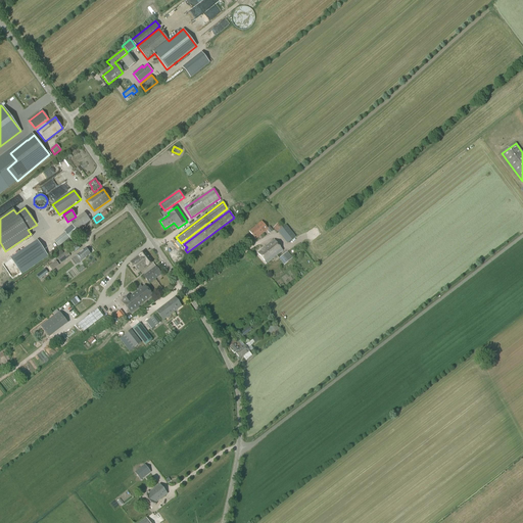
[(90,222),(85,215),(73,225),(77,231),(90,222)]
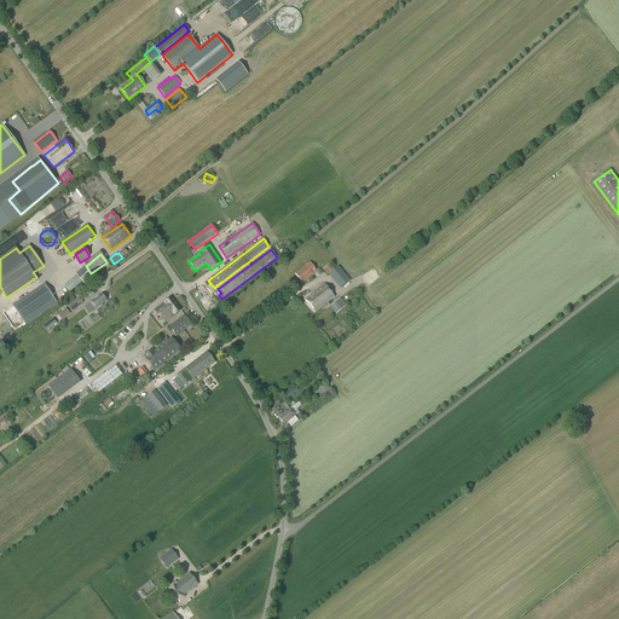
[(317,271),(310,262),(295,275),(302,284),(316,273),(319,277),(323,273),(319,268),(317,271)]
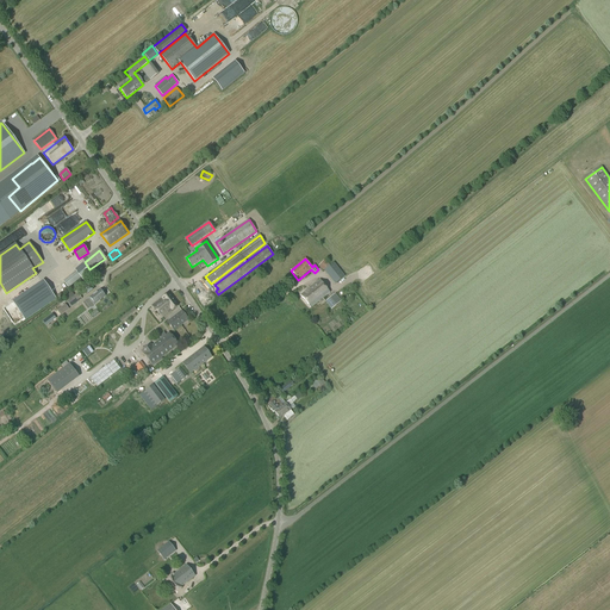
[(330,266),(324,260),(318,266),(323,271),(335,285),(346,277),(334,262),(330,266)]
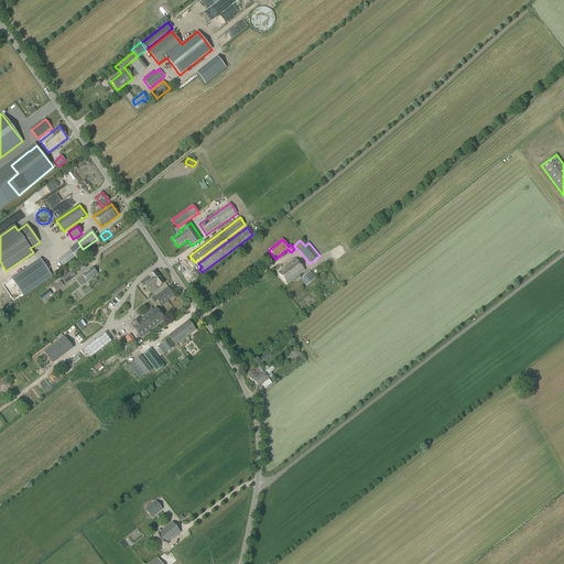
[(63,268),(75,258),(69,251),(58,261),(63,268)]
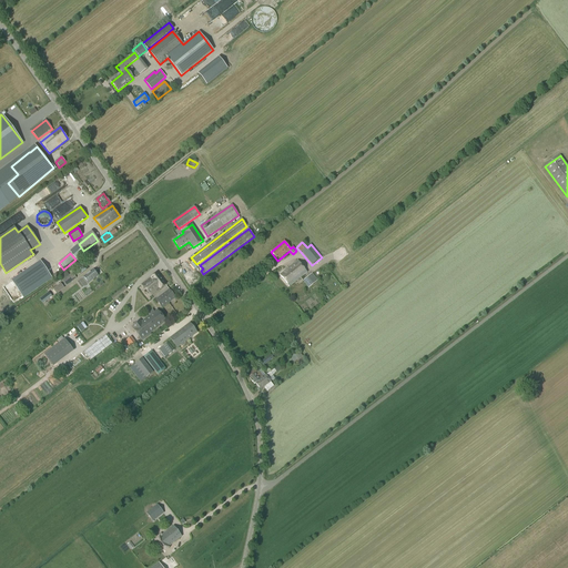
[(80,275),(89,269),(83,261),(74,267),(80,275)]
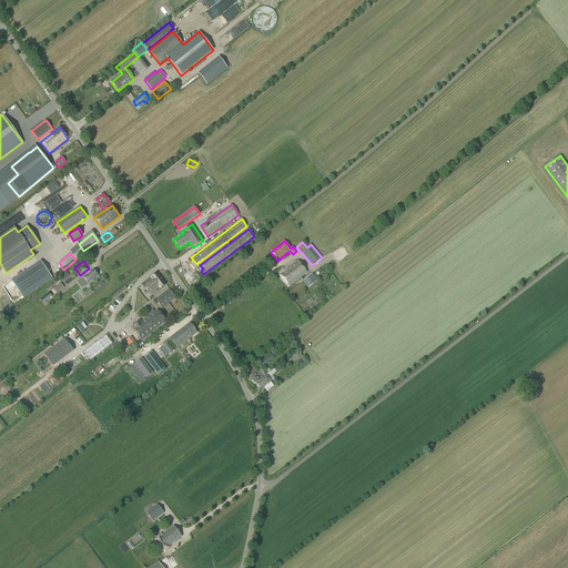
[(290,286),(307,273),(298,261),(280,275),(290,286)]
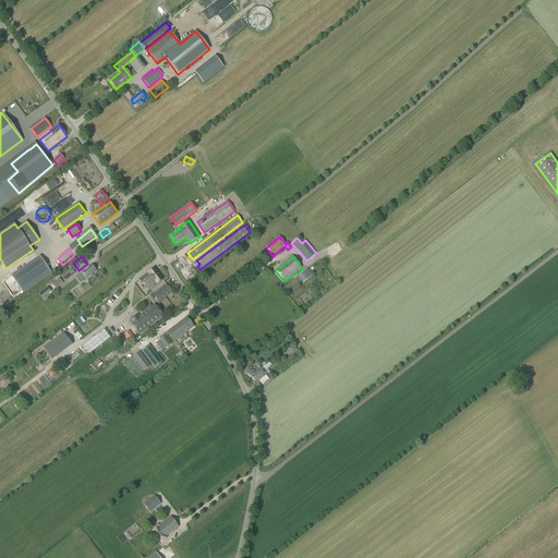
[(92,265),(81,274),(85,279),(86,278),(87,278),(96,271),(92,265)]
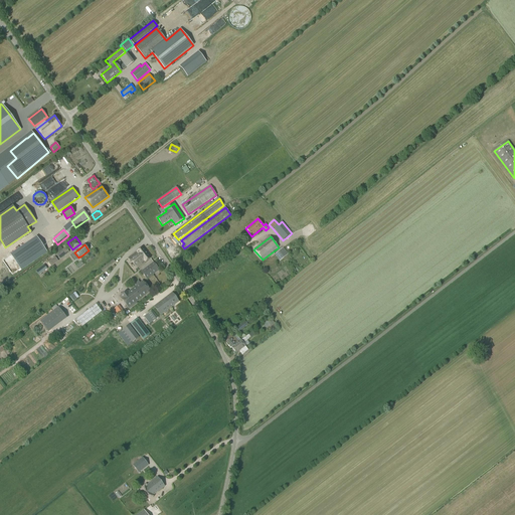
[(60,246),(55,250),(58,253),(57,254),(60,259),(68,251),(65,247),(63,249),(60,246)]
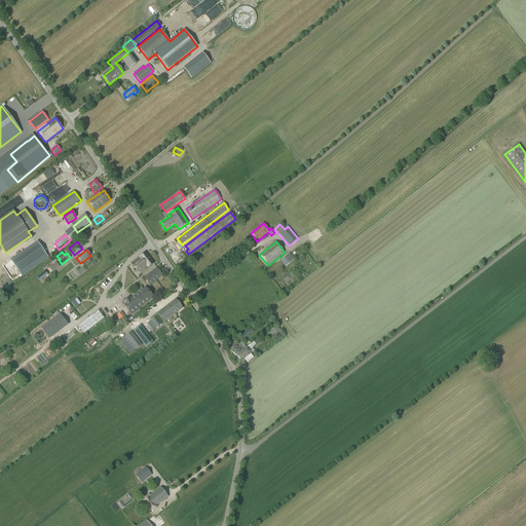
[(148,268),(154,264),(145,253),(140,257),(132,264),(140,274),(148,268)]
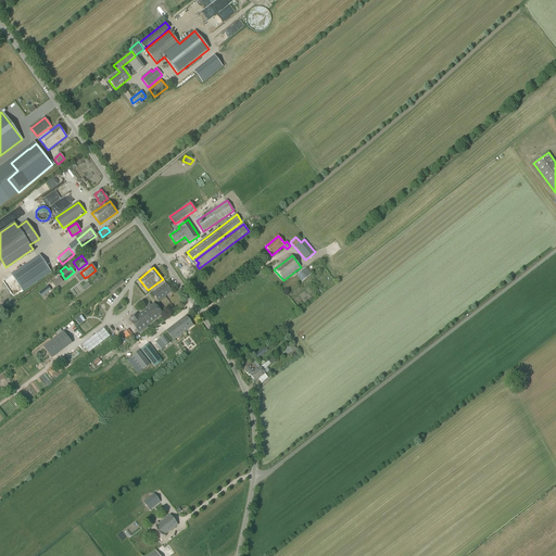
[(302,281),(311,275),(305,268),(297,275),(302,281)]
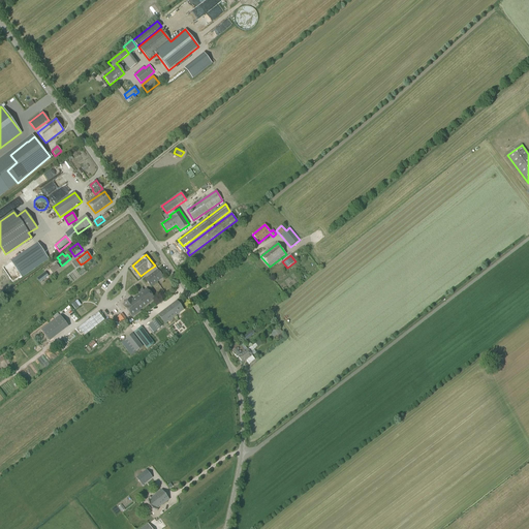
[(53,273),(59,268),(57,263),(50,269),(53,273)]
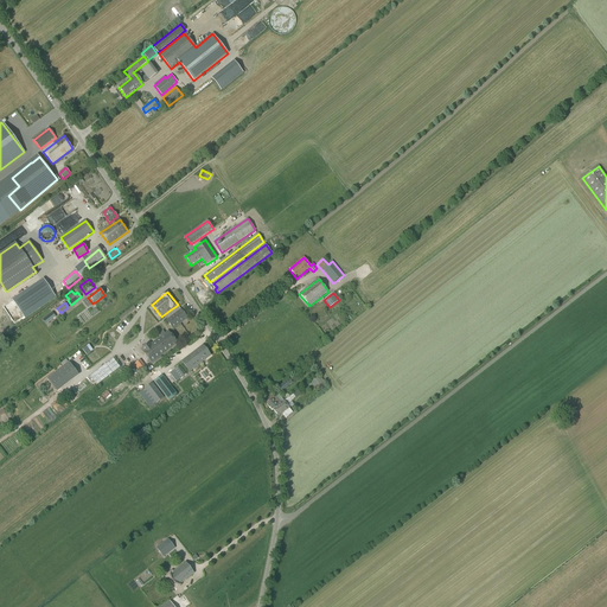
[(180,310),(168,319),(166,320),(173,330),(187,318),(180,310)]
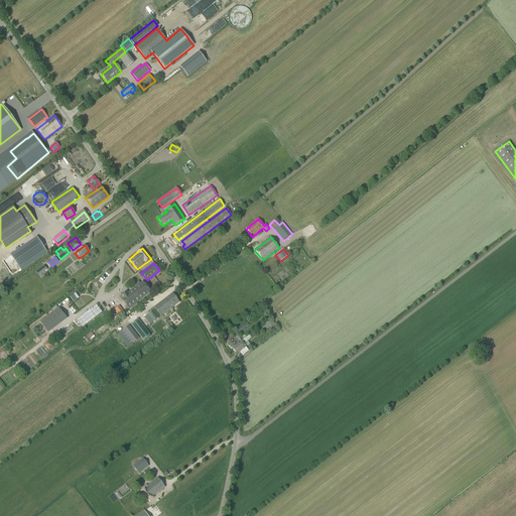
[(44,266),(36,272),(39,275),(47,269),(44,266)]
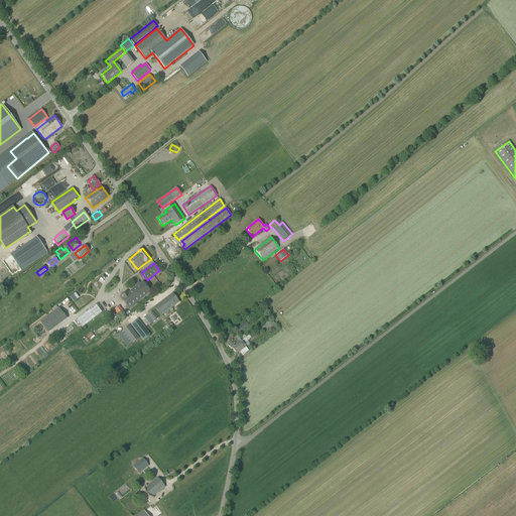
[(143,282),(141,283),(139,281),(135,284),(137,286),(129,293),(127,291),(120,297),(130,309),(137,303),(136,302),(150,291),(143,282)]
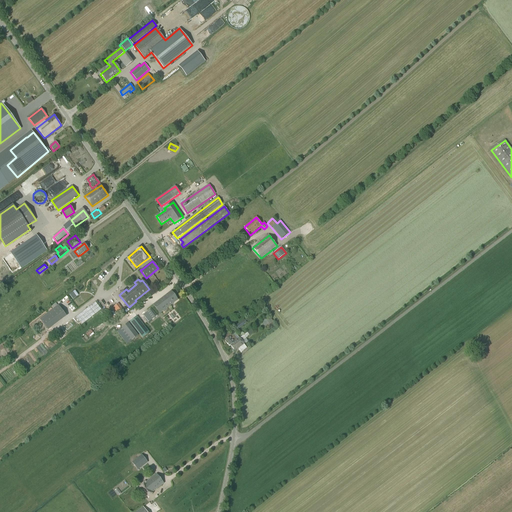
[(160,314),(161,313),(177,300),(171,292),(153,305),(160,314)]
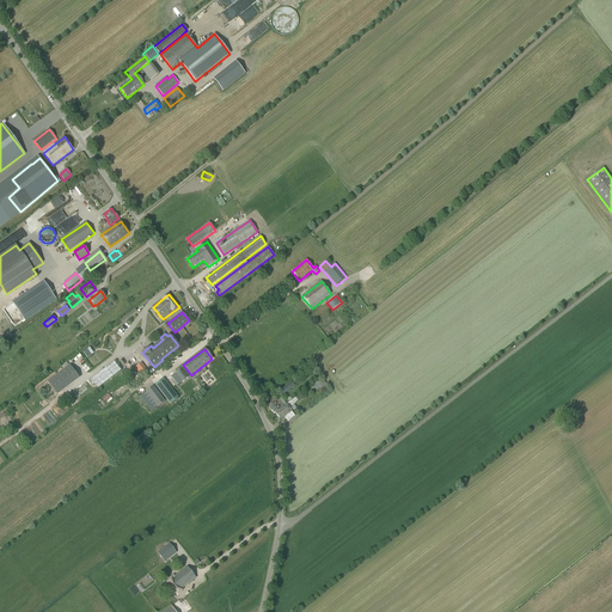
[(140,378),(148,372),(141,363),(134,368),(140,378)]
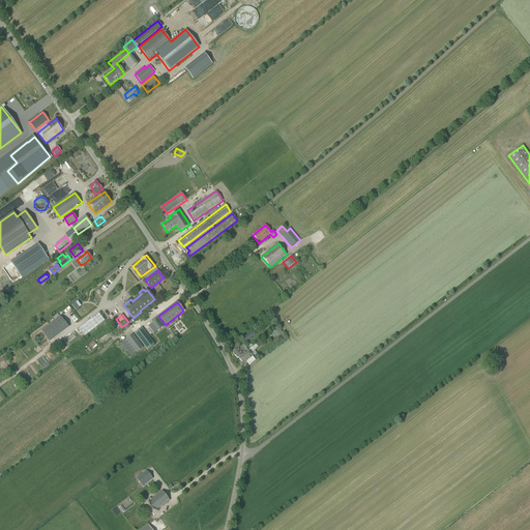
[(60,317),(41,331),(48,340),(67,325),(60,317)]
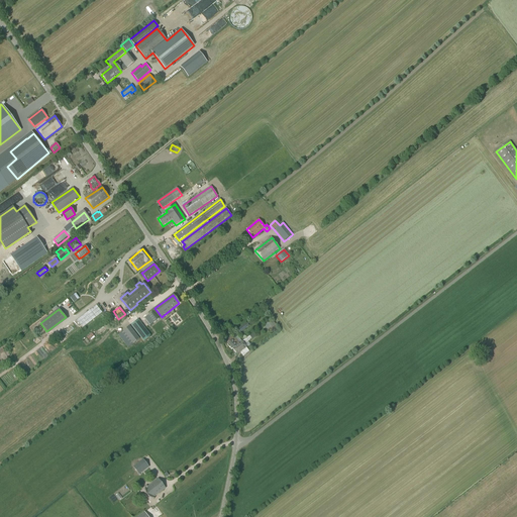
[(149,325),(158,319),(152,312),(144,318),(149,325)]
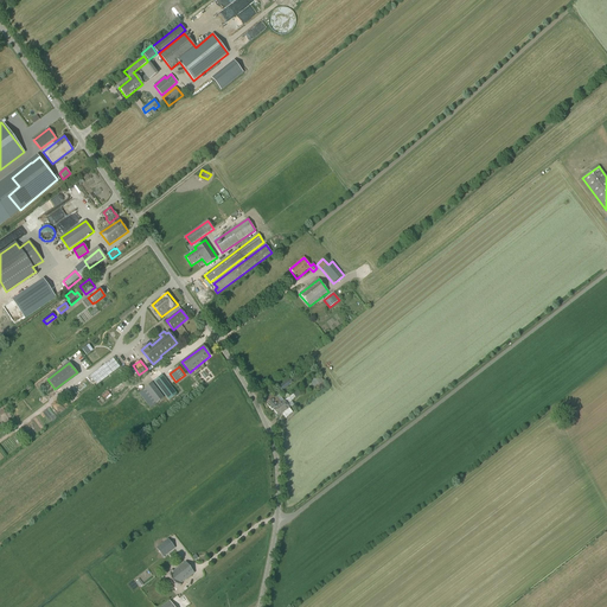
[(168,401),(178,394),(163,375),(154,382),(168,401)]
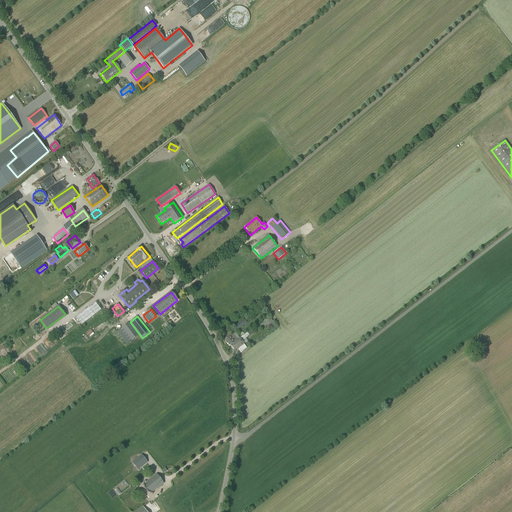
[(264,326),(272,320),(269,316),(261,322),(264,326)]
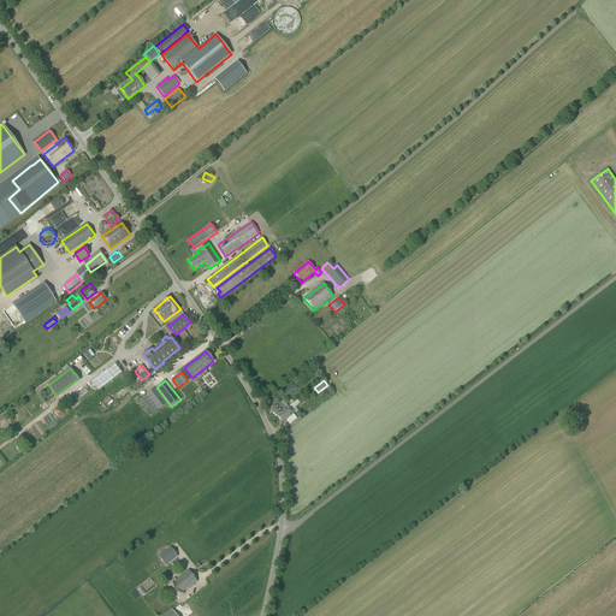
[(294,385),(282,395),(284,398),(297,389),(294,385)]
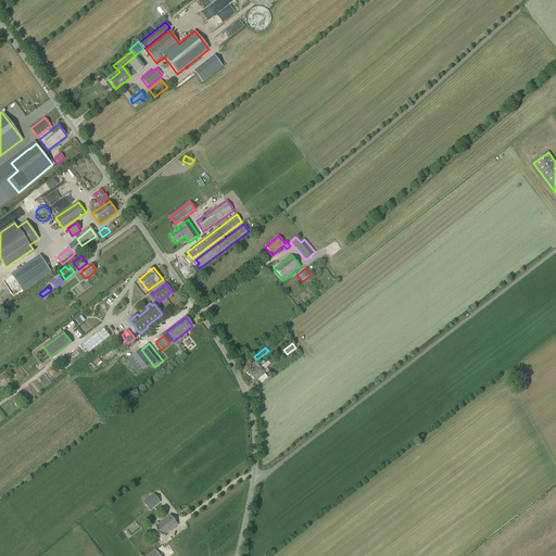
[(150,365),(139,351),(127,361),(138,374),(150,365)]
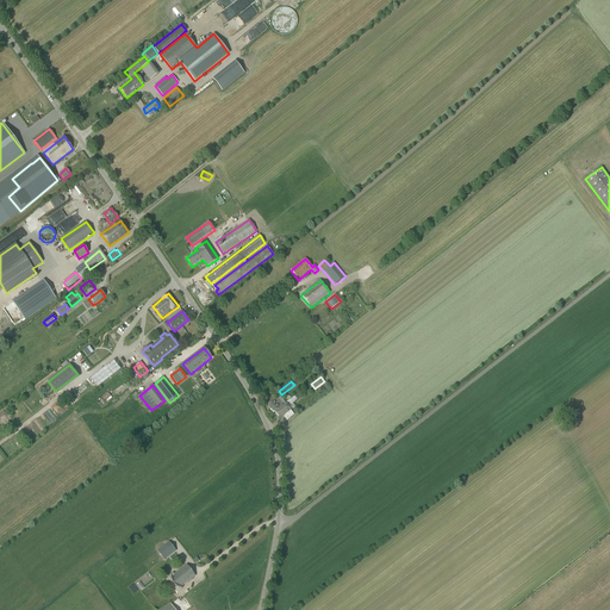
[(287,421),(294,415),(288,408),(298,400),(297,399),(300,397),(298,393),(294,396),(285,403),(282,405),(275,412),(280,418),(281,418),(281,417),(284,416),(287,421)]
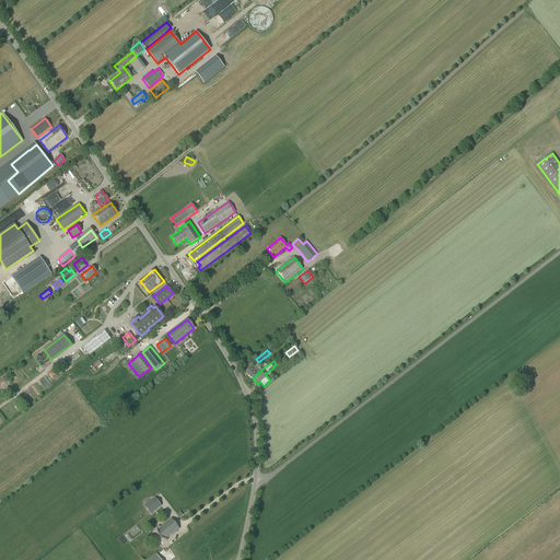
[(261,370),(257,364),(253,368),(251,365),(245,369),(246,372),(246,373),(251,380),(253,378),(259,372),(261,370)]
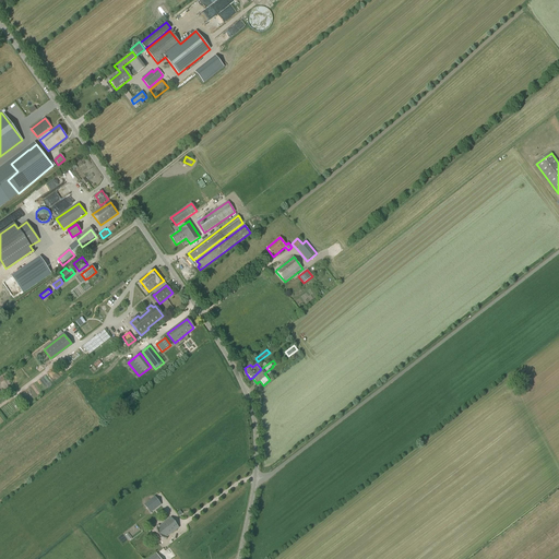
[(154,497),(144,504),(150,512),(161,504),(154,497)]
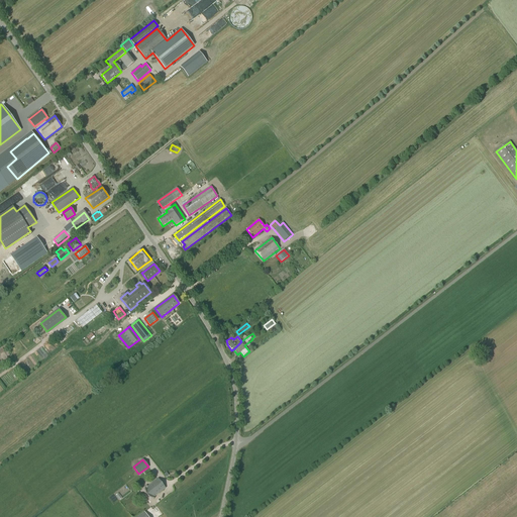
[(166,489),(158,479),(147,487),(146,487),(140,492),(149,503),(154,499),(153,498),(166,489)]
